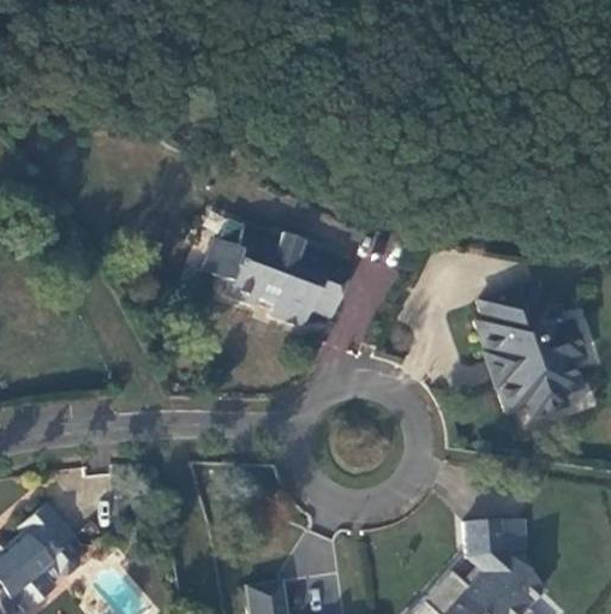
[(311,309),(333,317),(353,262),(281,234),(280,237),(244,224),(231,219),(222,242),(216,239),(204,270),(229,280),(225,292),(256,304),(257,300),(274,307),(271,314),(304,327),(311,309)]
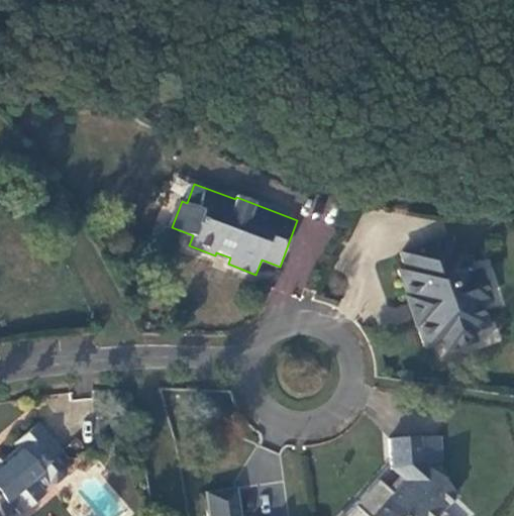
[(418,323),(425,345),(442,339),(445,349),(475,339),(471,330),(488,324),(481,304),(491,300),(481,270),(471,273),(461,247),(454,249),(449,236),(402,252),(407,267),(399,269),(408,295),(418,324),(418,323)]
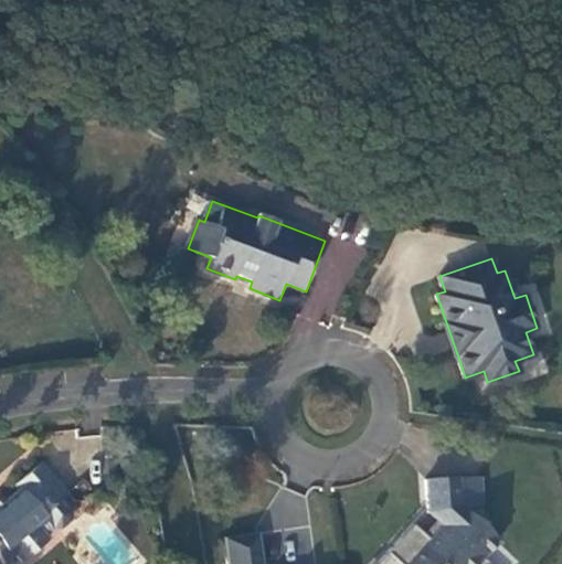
[(71,493),(43,461),(17,485),(20,489),(8,501),(6,502),(8,503),(0,510),(0,555),(7,563),(18,554),(24,562),(52,539),(49,534),(56,528),(64,529),(74,520),(75,512),(63,499),(71,493)]
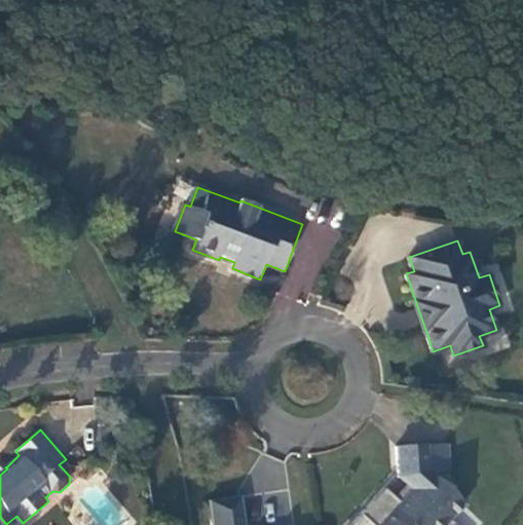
[(448,443),(428,444),(431,469),(450,467),(448,443)]
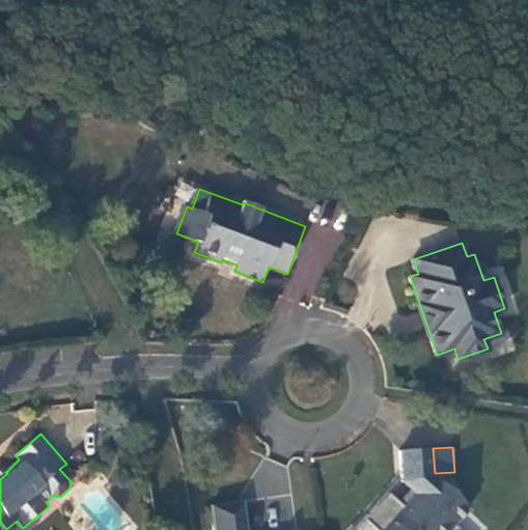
[(455,529),(454,524),(470,507),(460,497),(460,489),(449,489),(435,474),(435,473),(433,448),(401,450),(404,481),(417,493),(415,496),(406,505),(383,529),(455,529)]
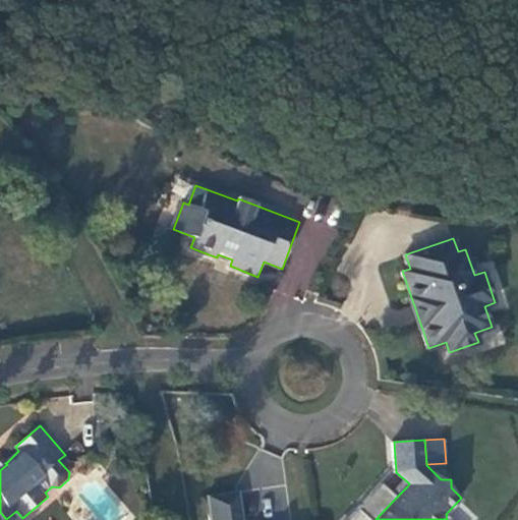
[(398,496),(407,486),(404,483),(395,493),(398,496)]
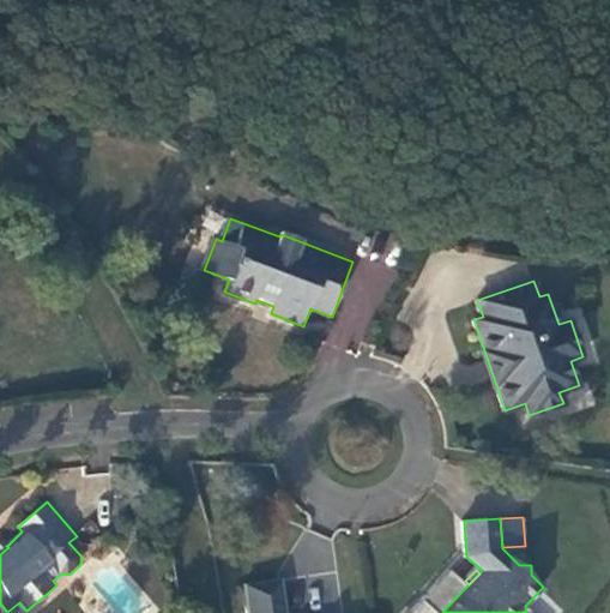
[(287,612),(283,580),(246,584),(249,612),(287,612)]
